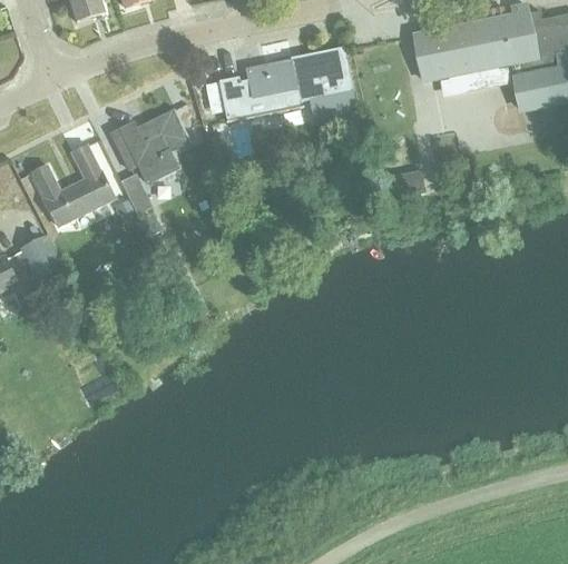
[(69,0),(76,21),(105,11),(100,0),(69,0)]
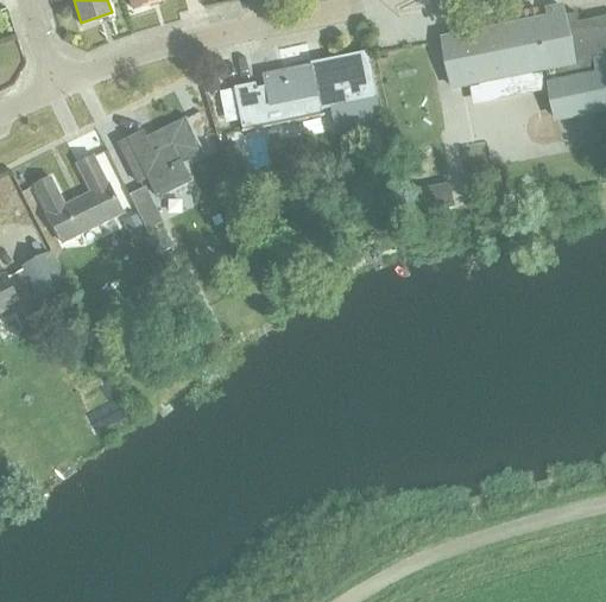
[(234,84),(244,128),(330,112),(333,126),(380,116),(367,52),(311,63),(311,62),(263,71),(264,83),(256,84),(254,80),(234,84)]
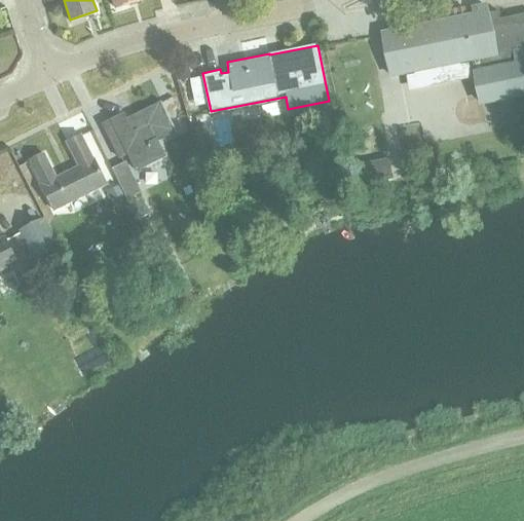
[(163,152),(155,137),(174,127),(160,100),(143,108),(146,112),(127,121),(122,111),(103,121),(118,154),(127,150),(136,166),(163,152)]
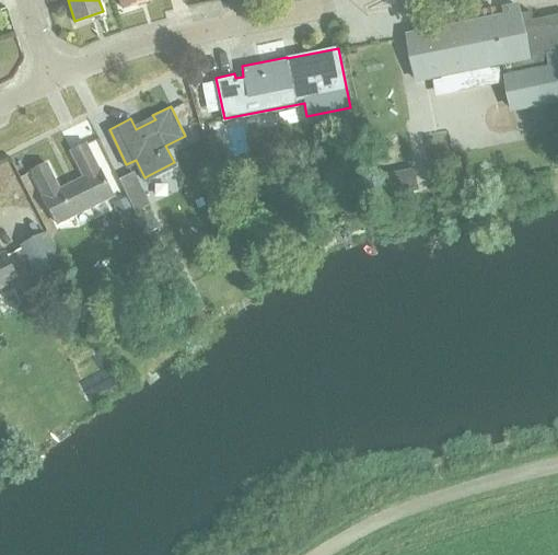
[(31,168),(58,220),(112,194),(85,141),(70,149),(83,174),(59,186),(46,160),(31,168)]
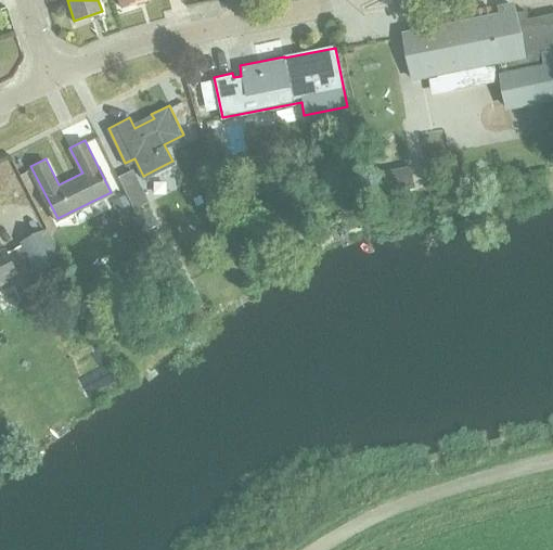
[(118,174),(133,205),(146,199),(131,167),(118,174)]
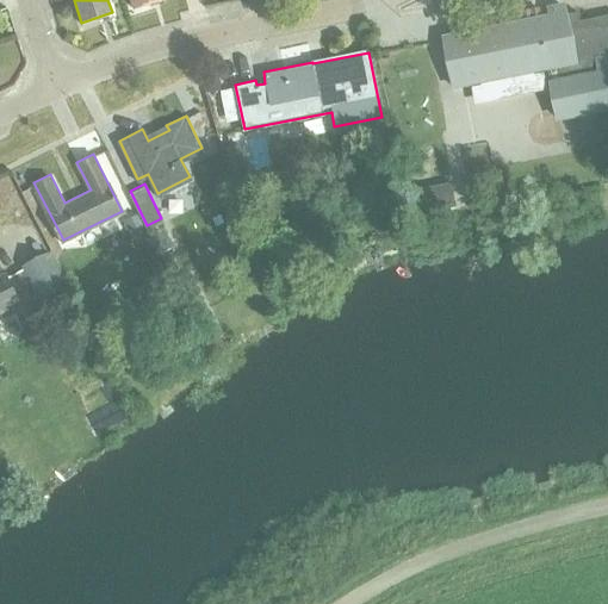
[(66,285),(49,248),(19,263),(37,299),(66,285)]
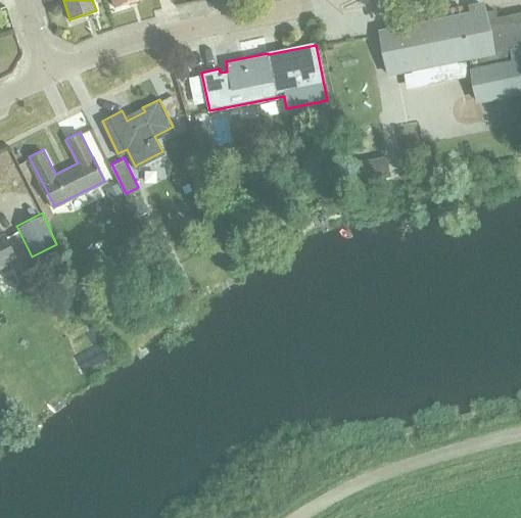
[(0,265),(15,257),(3,233),(0,235),(0,265)]
